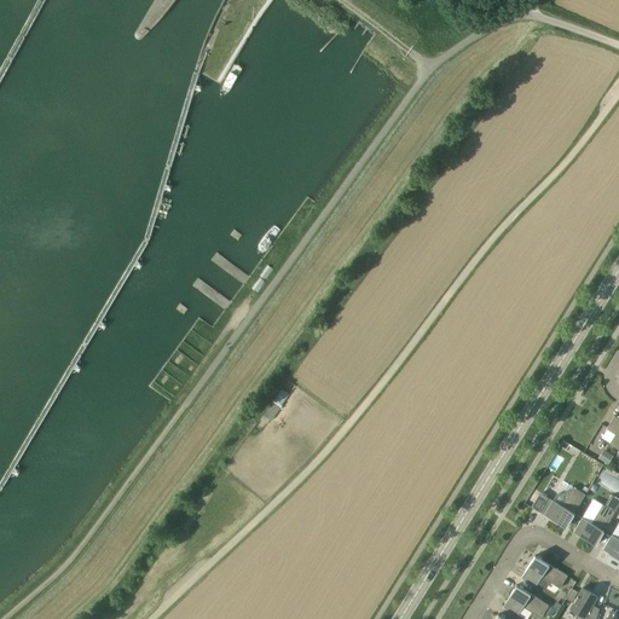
[(261,418),(268,423),(289,393),(281,388),(261,418)]
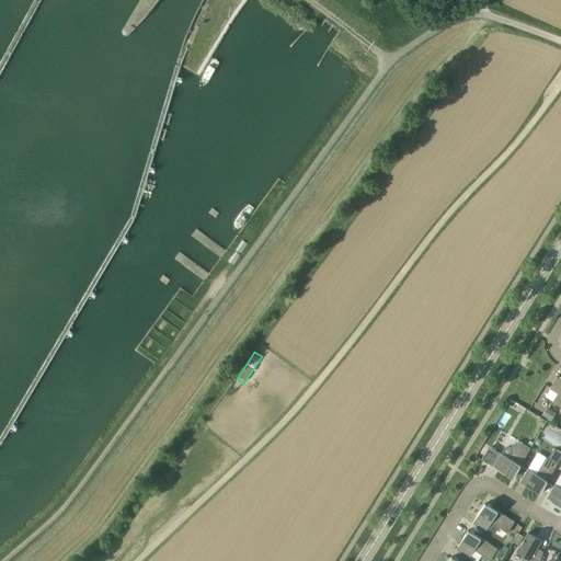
[(560,408),(560,405),(560,379),(557,377),(550,389),(558,393),(552,402),(560,408)]
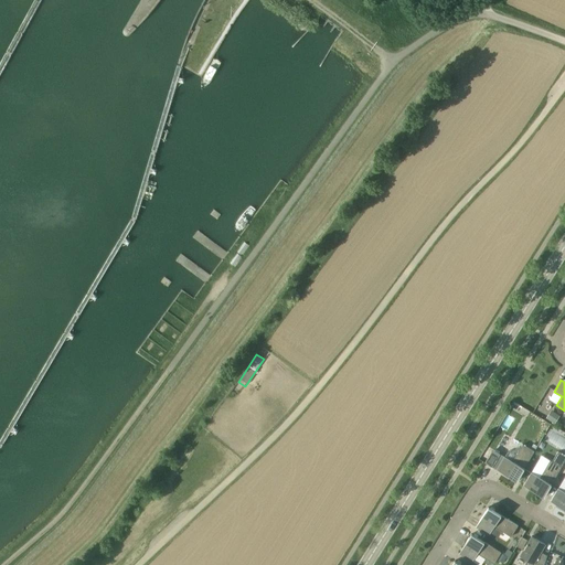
[(546,418),(555,424),(560,416),(551,411),(546,418)]
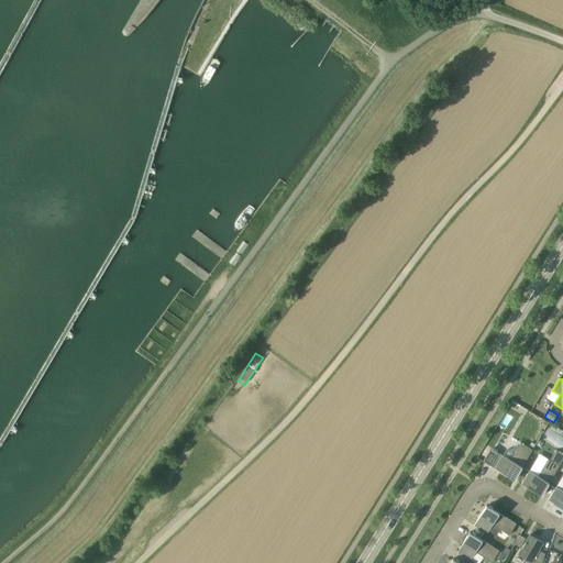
[(532,450),(531,449),(521,443),(511,460),(503,454),(495,467),(515,479),(532,450)]
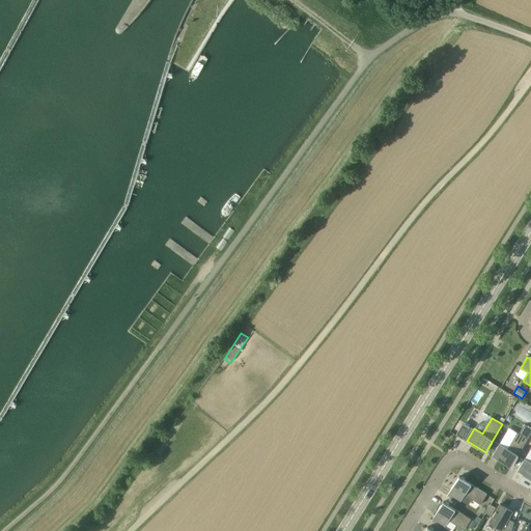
[(511,467),(528,439),(515,431),(506,447),(499,444),(492,456),(511,467)]
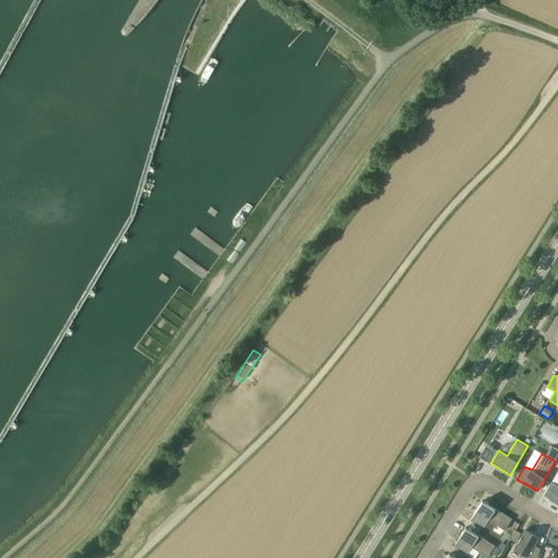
[(557,502),(557,474),(556,473),(544,495),(557,502)]
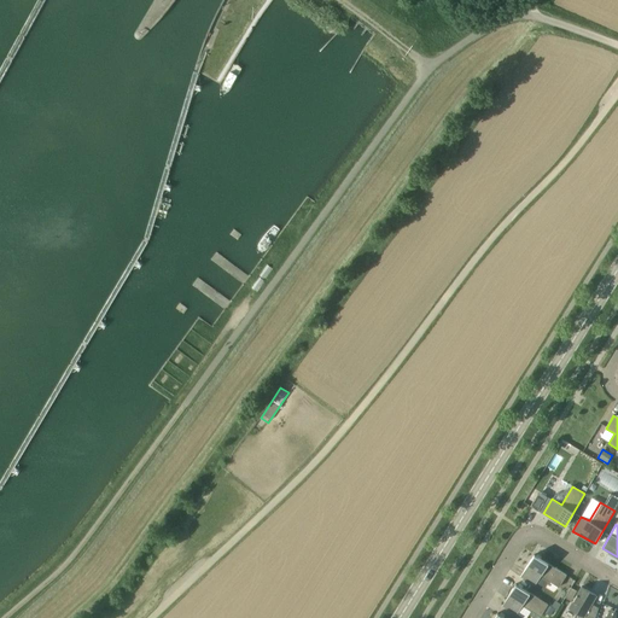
[(559,587),(560,586),(566,575),(534,554),(520,576),(535,586),(536,584),(544,589),(549,581),(559,587)]
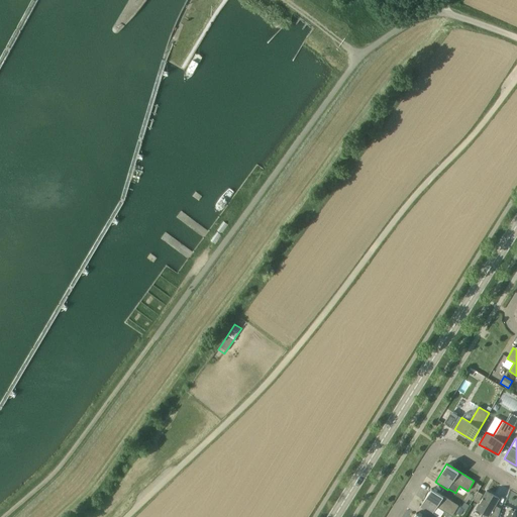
[(451,516),(458,506),(440,494),(431,489),(420,507),(432,514),(437,516),(440,516),(443,513),(449,516),(451,516)]
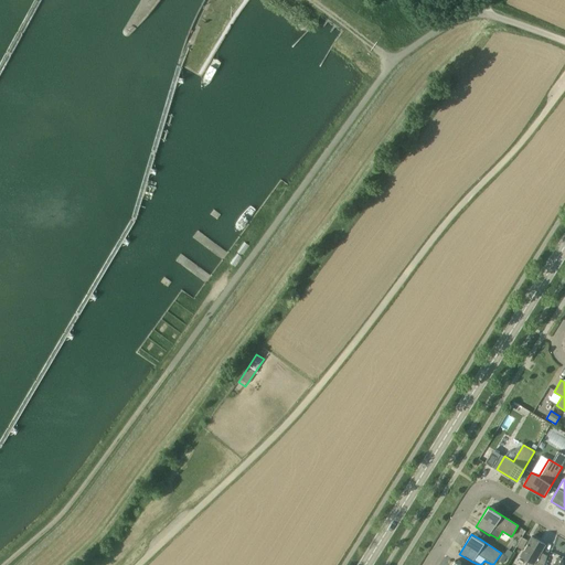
[(539,555),(541,552),(545,544),(532,536),(520,556),(530,562),(526,564),(543,564),(546,560),(539,555)]
